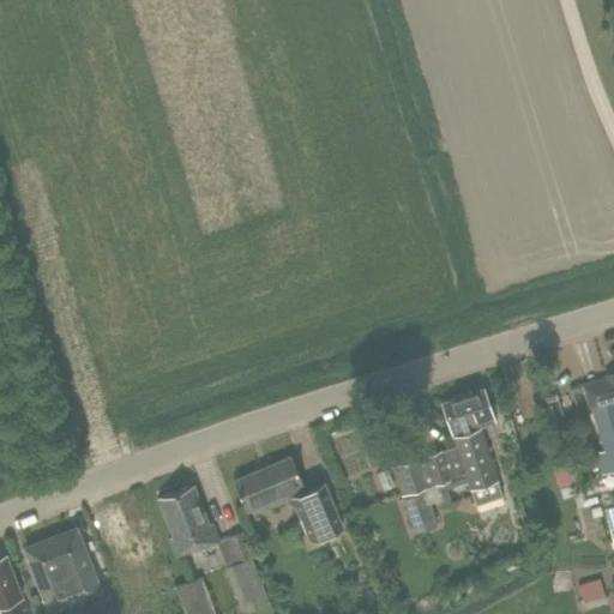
[(613,373),(601,378),(609,403),(593,408),(605,450),(596,452),(602,471),(613,467),(613,373)]
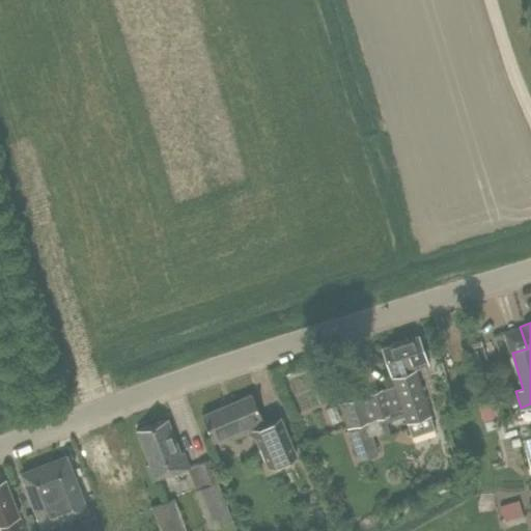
[(415,368),(427,364),(418,334),(382,346),(394,384),(344,400),(353,424),(376,417),(379,423),(404,416),(411,436),(435,428),(425,400),(415,368)]
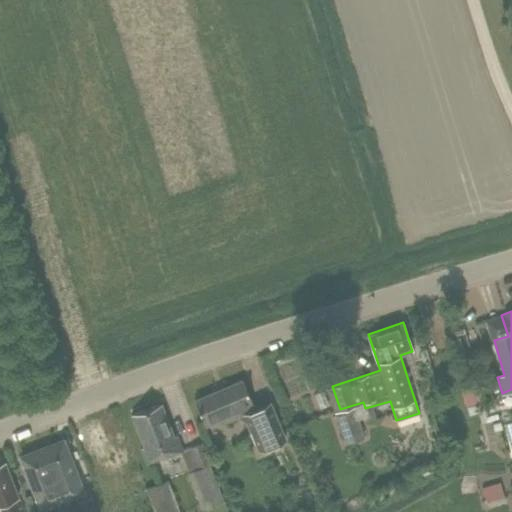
[(464,350),(461,337),(452,339),(456,353),(464,350)]
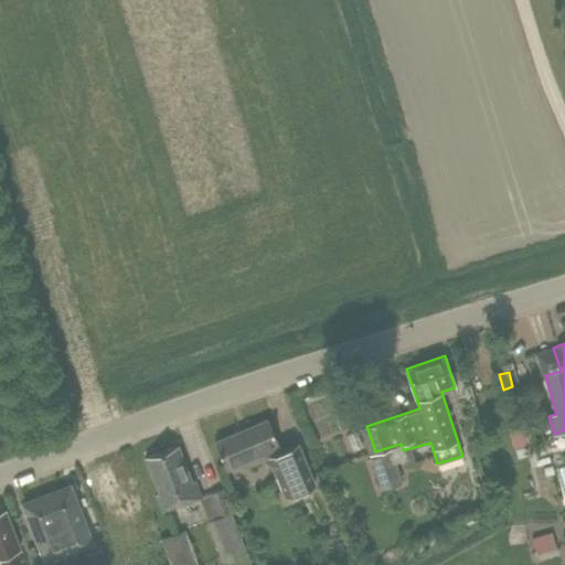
[(281,450),(279,447),(268,418),(214,440),(226,469),(244,461),(246,467),(264,459),(265,460),(273,466),(285,496),(315,483),(297,444),(281,450)]
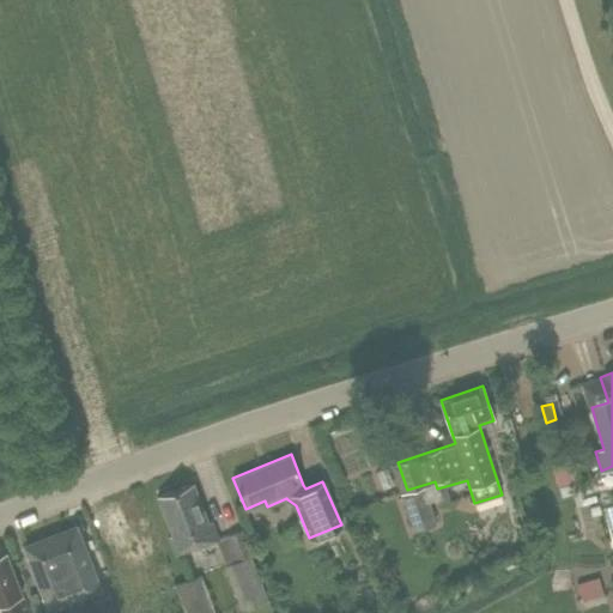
[(576,481),(570,461),(552,466),(558,486),(576,481)]
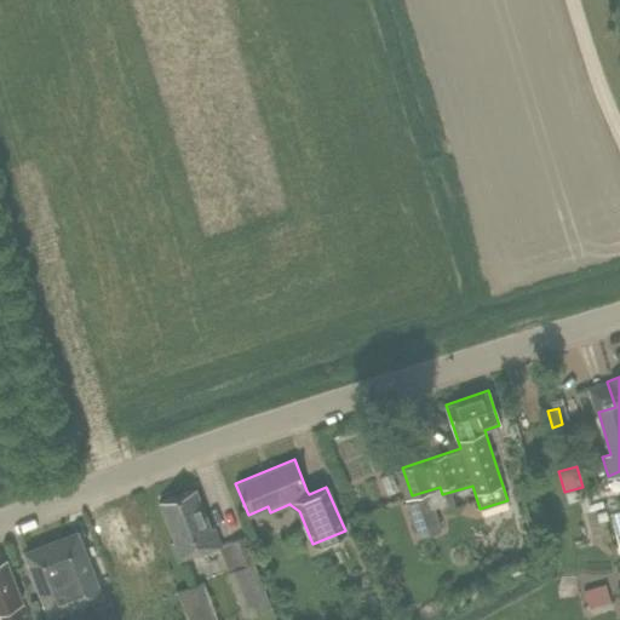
[(210,526),(195,488),(159,501),(173,540),(170,541),(177,561),(218,546),(222,545),(213,524),(210,526)]
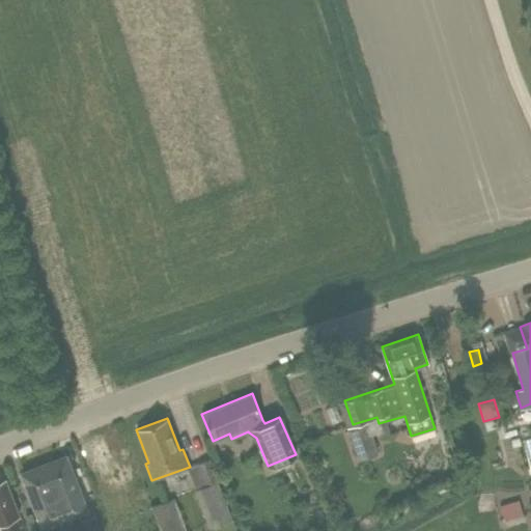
[(354,428),(362,449),(357,451),(360,462),(379,454),(368,423),(354,428)]
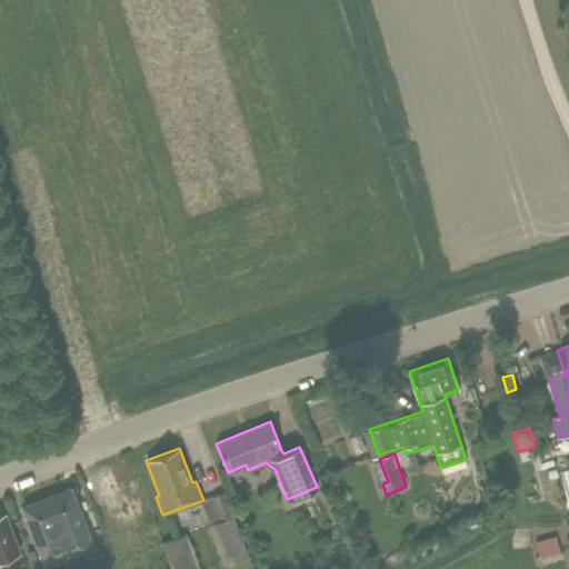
[(75,507),(68,489),(23,507),(37,542),(38,541),(46,563),(91,547),(82,525),(83,525),(77,506),(75,507)]
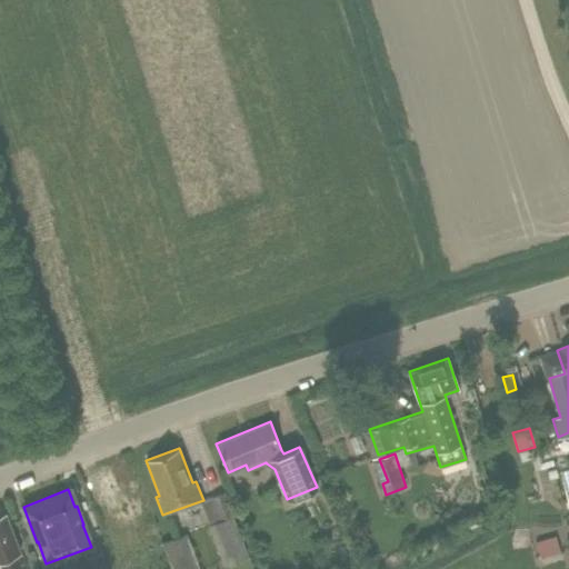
[(27,568),(21,555),(16,557),(15,552),(20,550),(6,513),(0,515),(0,562),(2,568),(27,568)]
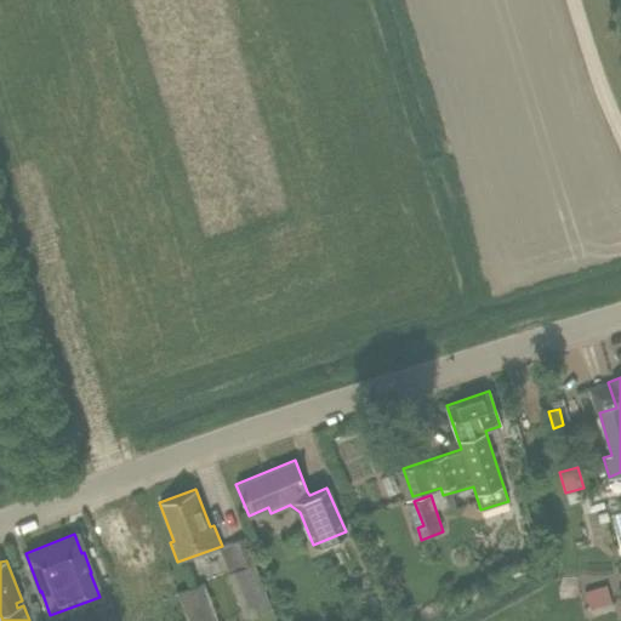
[(255,564),(228,574),(245,619),(272,608),(255,564)]
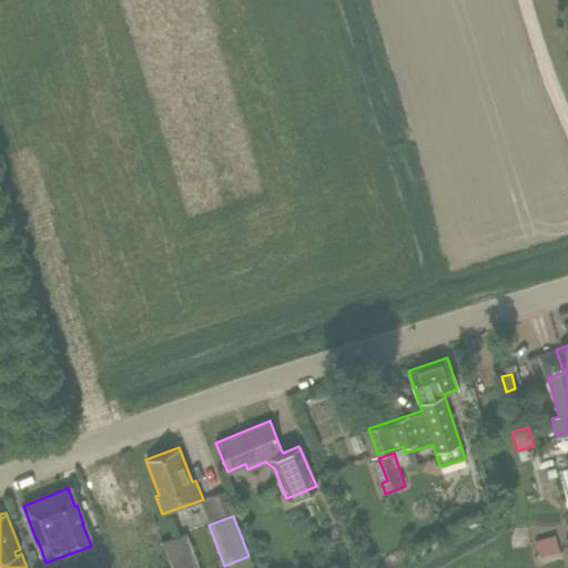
[(199,567),(185,533),(162,540),(172,567),(199,567)]
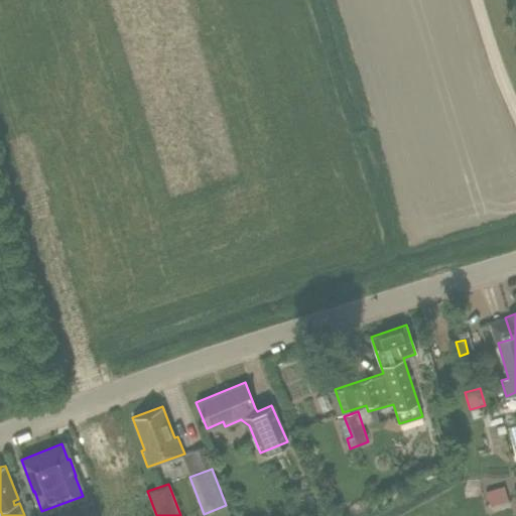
[(491,504),(509,499),(505,487),(488,492),(491,504)]
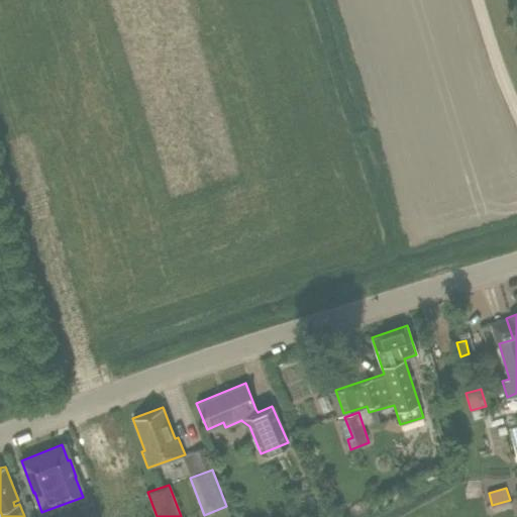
[(369,491),(365,500),(375,504),(379,495),(369,491)]
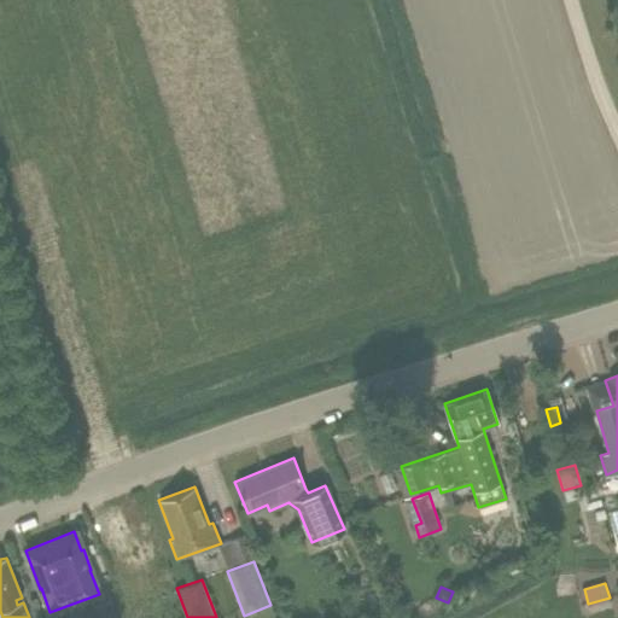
[(115,617),(109,598),(87,606),(91,617),(115,617)]
